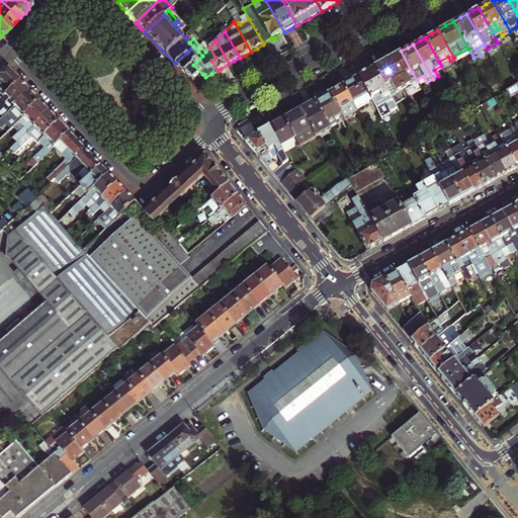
[(195,54),(191,49),(187,53),(192,57),(195,54)]
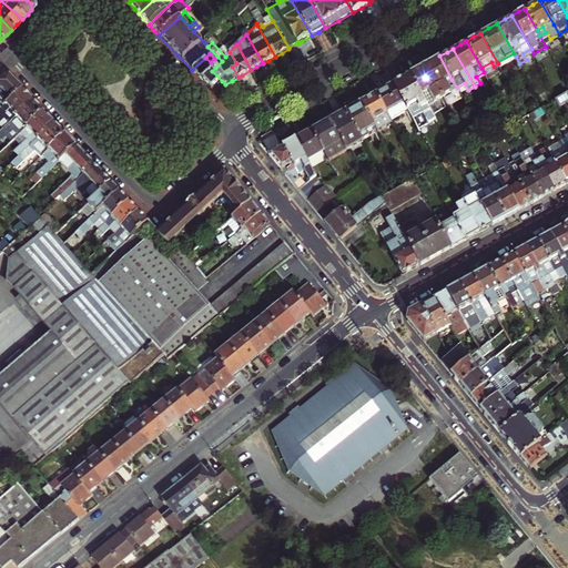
[(499,66),(516,57),(514,53),(497,62),(498,63),(499,66)]
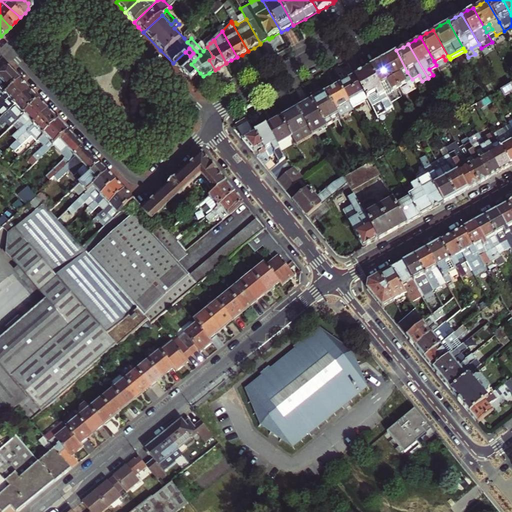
[(382,58),(397,85),(405,81),(401,75),(407,72),(396,50),(389,54),(382,58)]
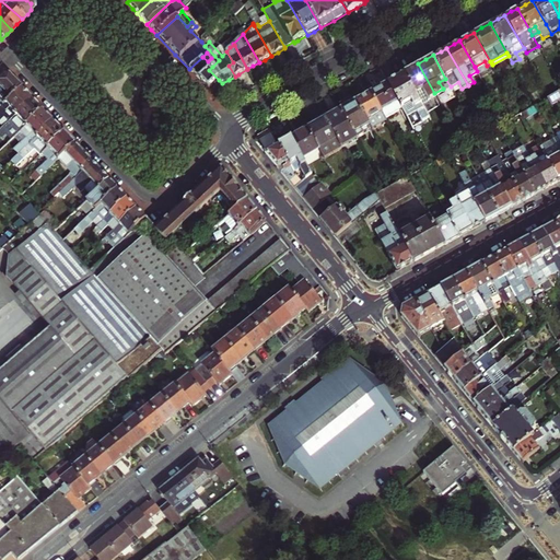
[(200,80),(209,90),(219,80),(209,70),(212,67),(208,61),(202,57),(189,69),(191,71),(200,80)]
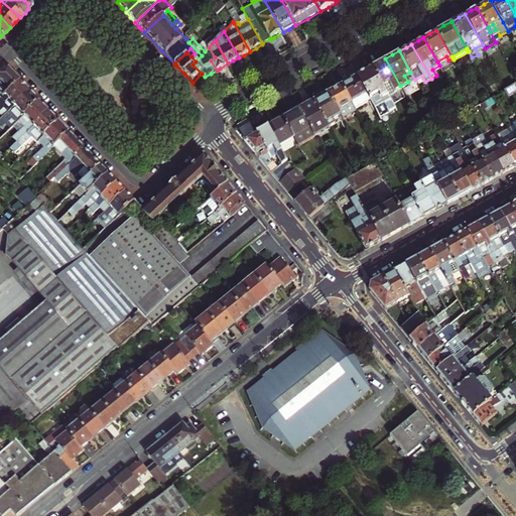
[(439,66),(448,60),(446,56),(437,61),(439,66)]
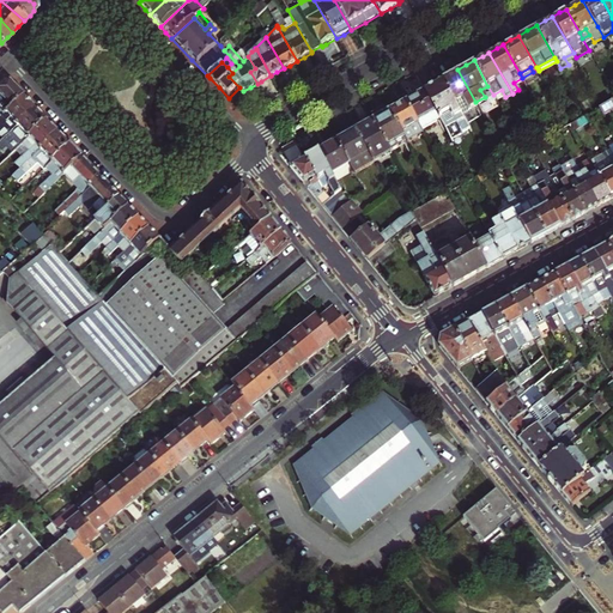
[(466,107),(475,102),(457,70),(450,74),(442,79),(456,104),(462,101),(466,107)]
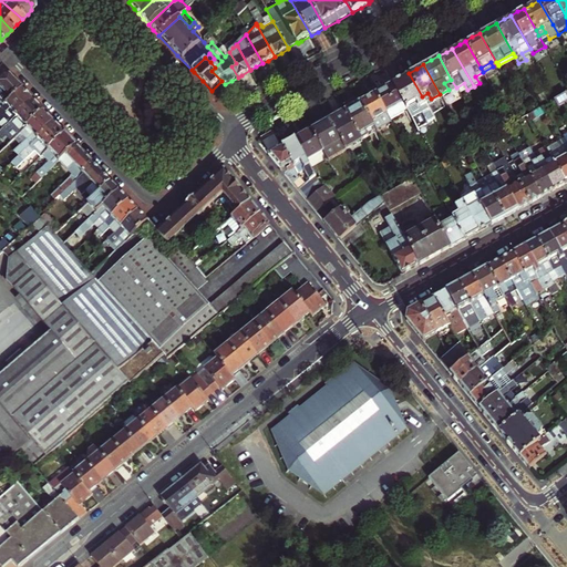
[(422,96),(409,73),(401,78),(391,82),(406,109),(409,114),(419,109),(422,113),(424,117),(432,114),(426,104),(422,96)]
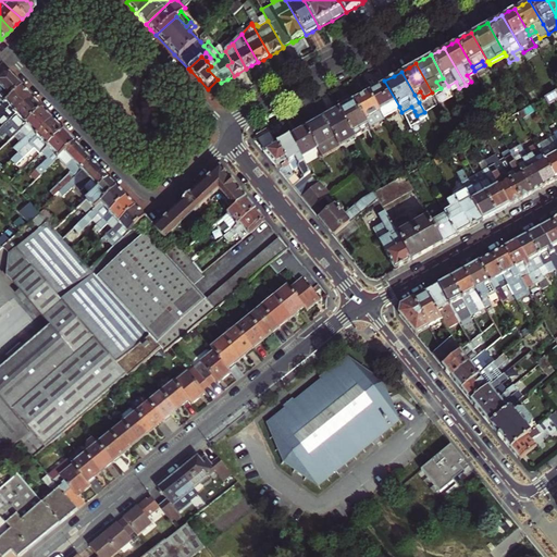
[(0,107),(21,88),(9,75),(3,75),(0,77),(0,107)]
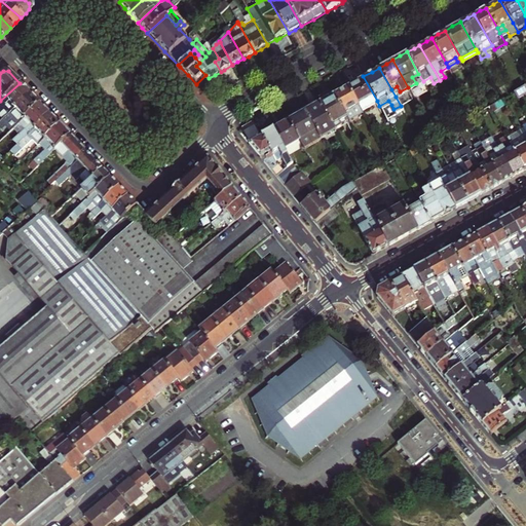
[(423,81),(418,74),(412,77),(416,83),(408,87),(409,89),(423,81)]
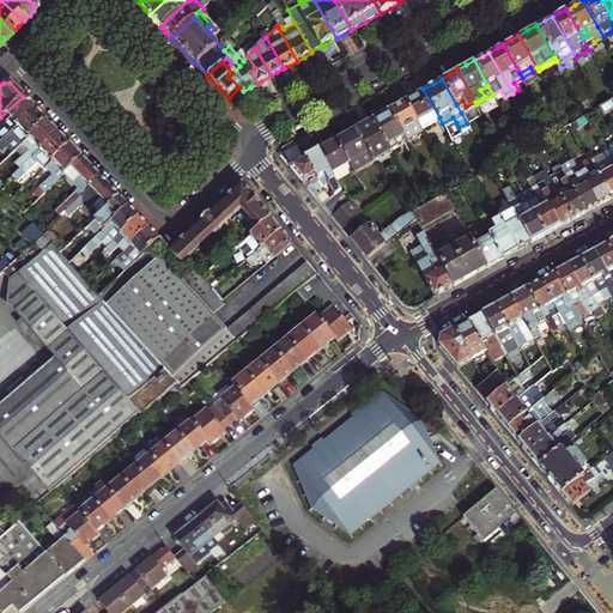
[(422,128),(439,117),(423,89),(414,93),(405,99),(418,122),(422,128)]
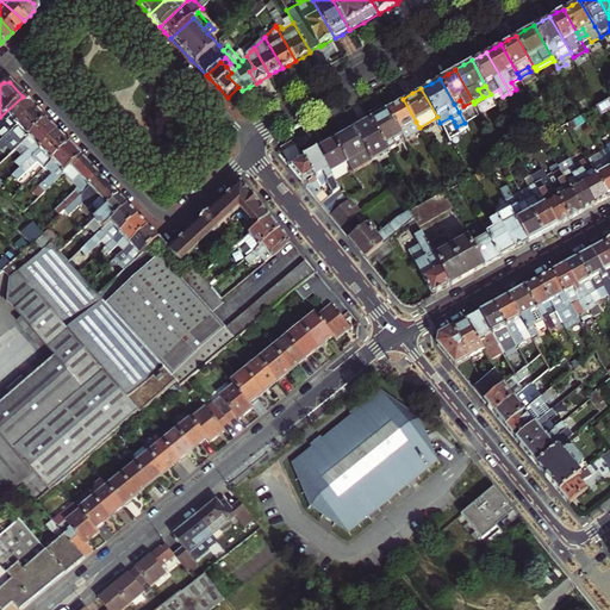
[(11,130),(35,109),(23,97),(0,117),(0,128),(5,123),(11,130)]
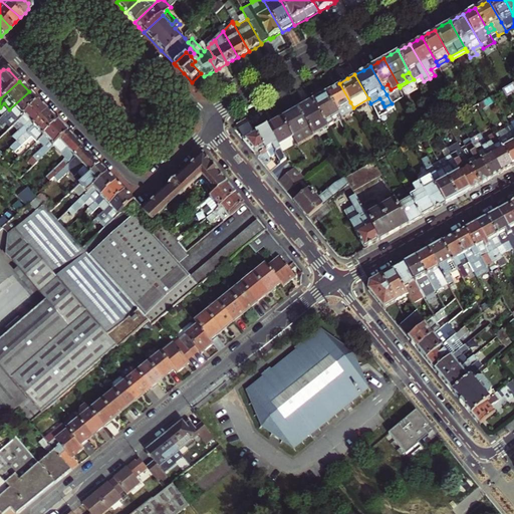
[(332,87),(326,90),(337,110),(350,102),(339,83),(332,87)]
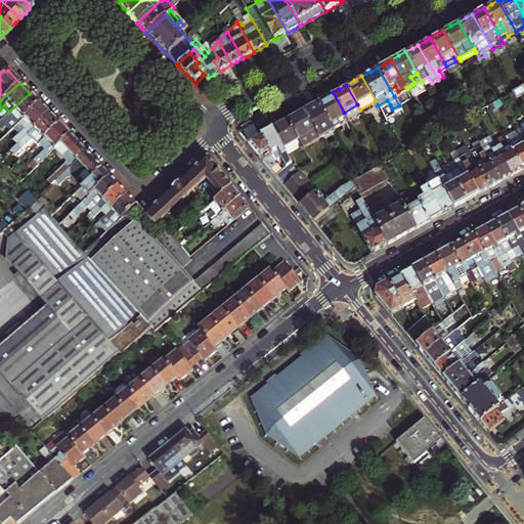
[(523,90),(523,86),(523,85),(515,90),(512,91),(515,96),(523,90)]
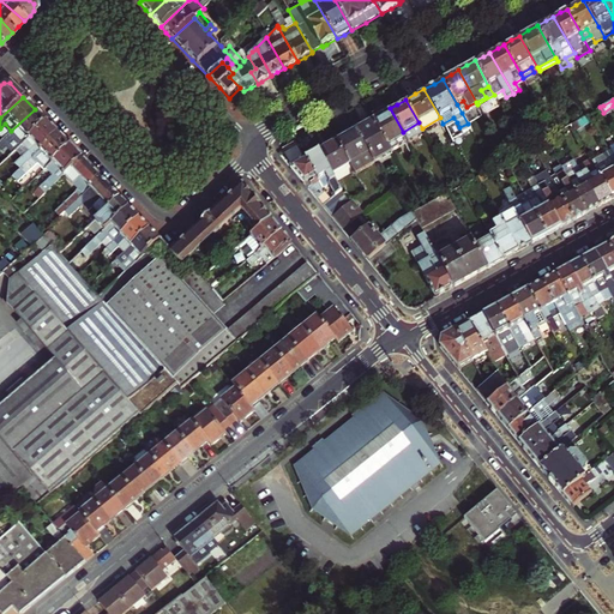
[(463,101),(457,104),(462,113),(477,104),(476,102),(467,107),(463,101)]
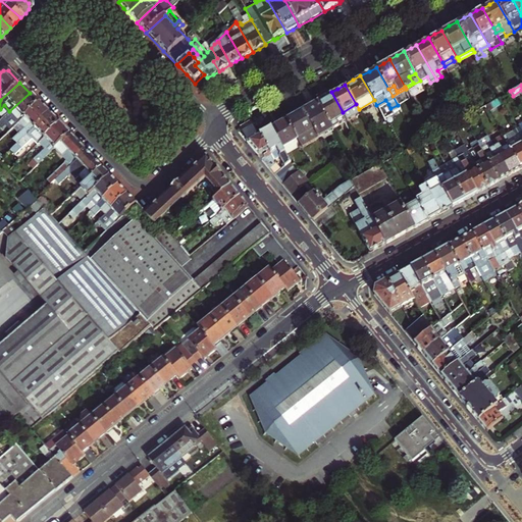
[(343,112),(331,92),(324,97),(316,101),(331,129),(347,120),(343,112)]
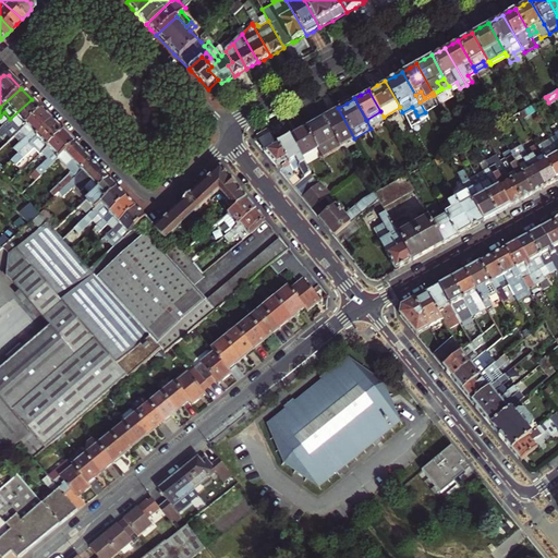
[(20,130),(41,110),(32,99),(10,119),(0,128),(0,130),(3,134),(14,124),(20,130)]
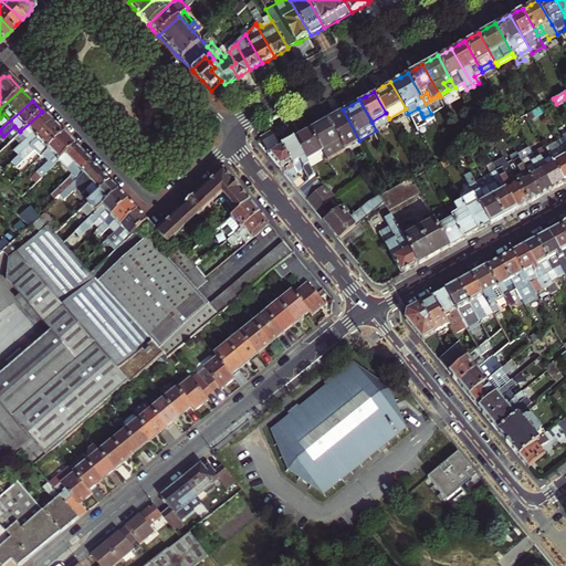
[(411,118),(421,113),(418,108),(408,114),(411,118)]
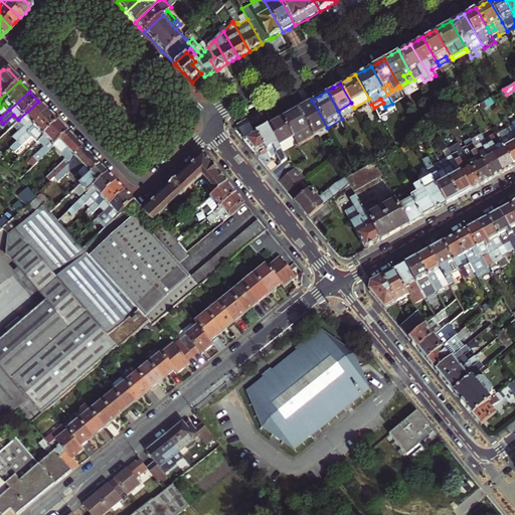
[(327,128),(312,100),(305,104),(298,108),(309,127),(314,136),(327,128)]
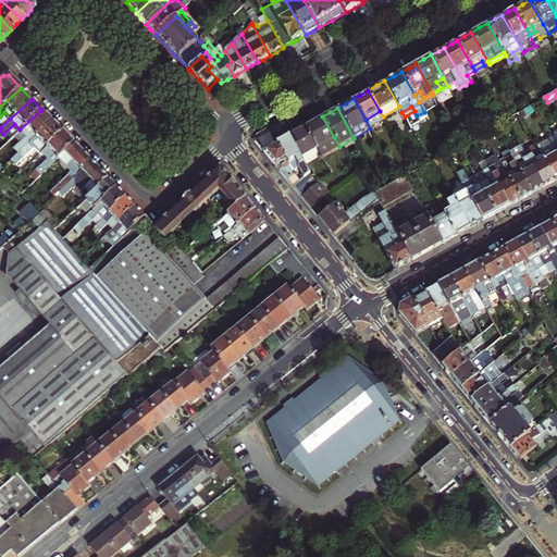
[(52,121),(41,110),(20,130),(25,135),(12,148),(17,153),(52,121)]
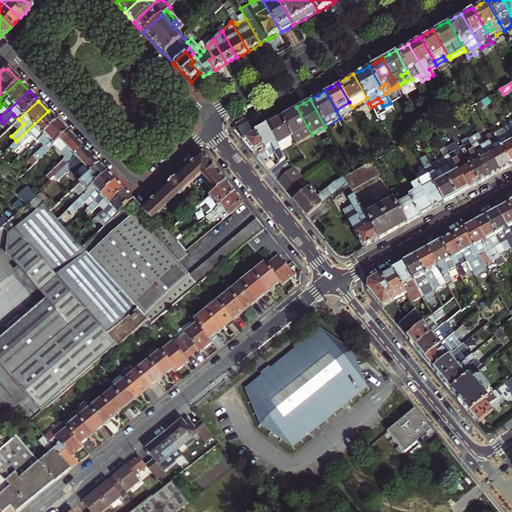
[(449,118),(462,111),(460,106),(447,113),(449,118)]
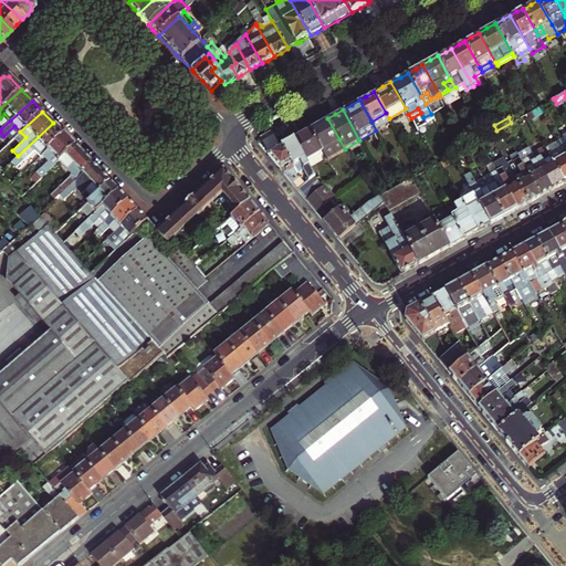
[(339,139),(327,118),(318,124),(308,129),(320,149),(325,160),(345,149),(339,139)]
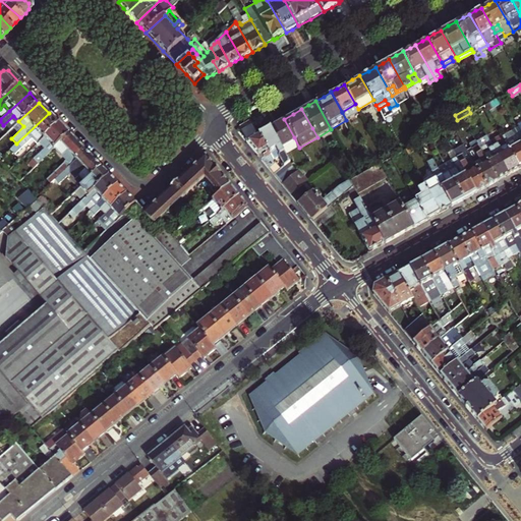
[(60,124),(49,113),(16,143),(21,149),(33,136),(39,142),(60,124)]
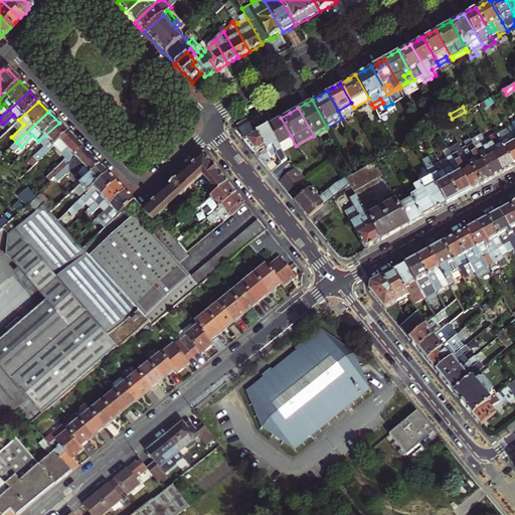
[(13,115),(3,124),(8,129),(18,120),(13,115)]
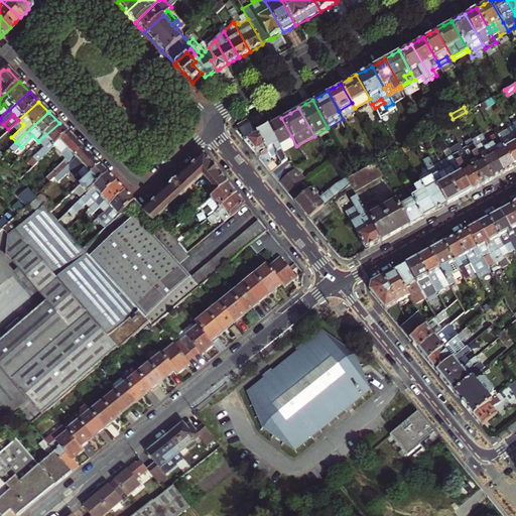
[(275,121),(267,126),(277,145),(291,136),(281,118),(275,121)]
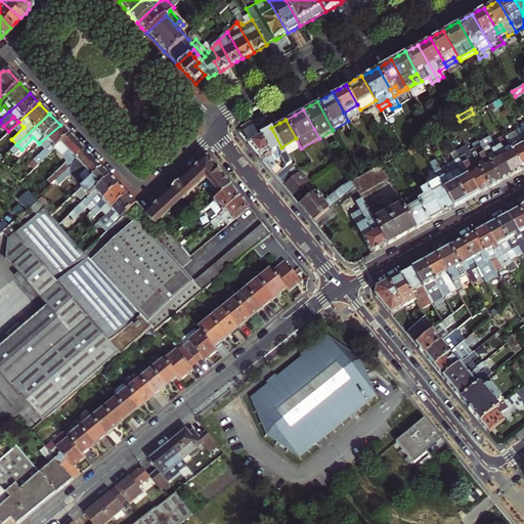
[(248,142),(261,135),(254,124),(242,130),(248,142)]
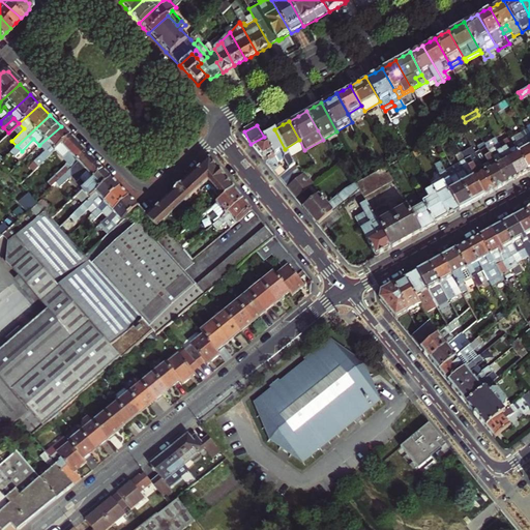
[(70,137),(61,126),(39,145),(45,151),(33,162),(38,167),(55,151),(70,137)]
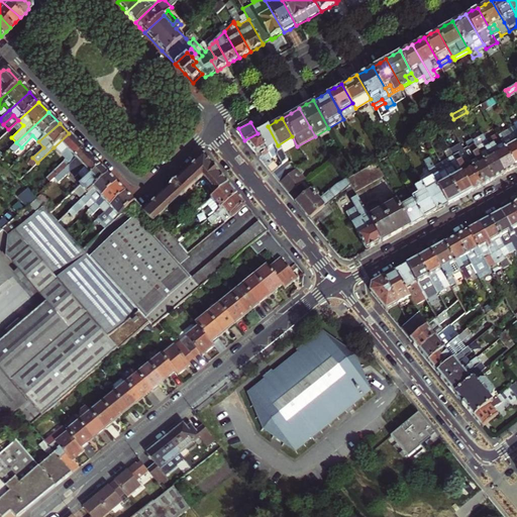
[(255,130),(257,133),(273,161),(265,166),(271,173),(286,160),(278,145),(268,126),(267,124),(262,127),(255,130)]
